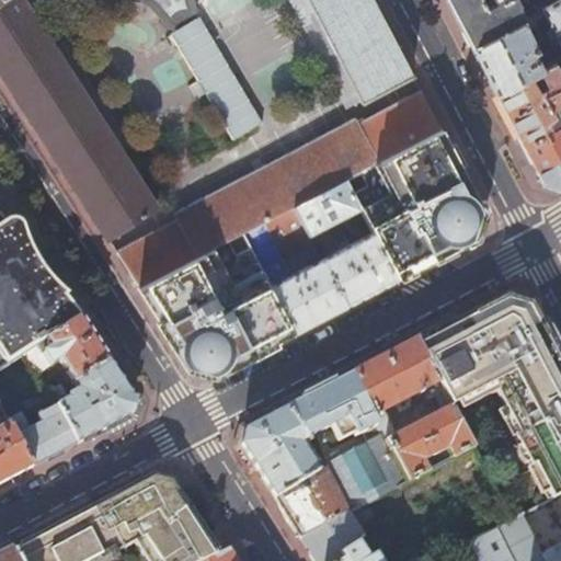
[(0,0),(0,73),(106,240),(156,207),(21,0),(106,0),(100,3),(107,19),(112,16),(114,14),(117,13),(122,11),(126,10),(130,10),(135,10),(139,11),(144,12),(147,15),(151,18),(155,21),(158,23),(161,25),(163,27),(165,30),(169,31),(172,32),(174,32),(169,36),(232,140),(262,124),(199,16),(194,20),(195,18),(195,15),(195,12),(195,10),(193,3),(191,0),(306,0),(361,103),(412,77),(371,0),(0,0)]
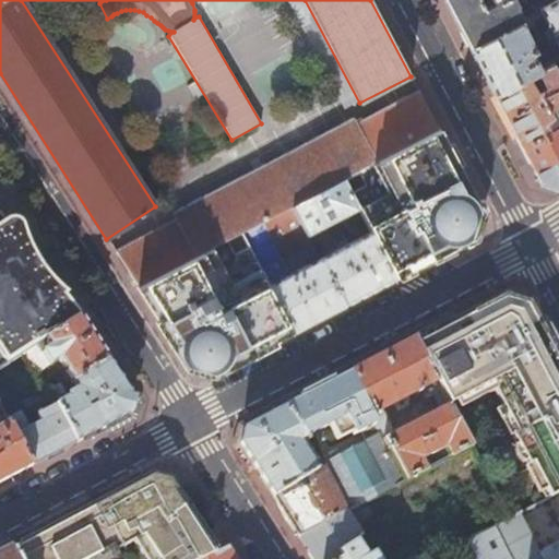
[(286,0),(345,109),(359,103),(305,0),(286,0)]
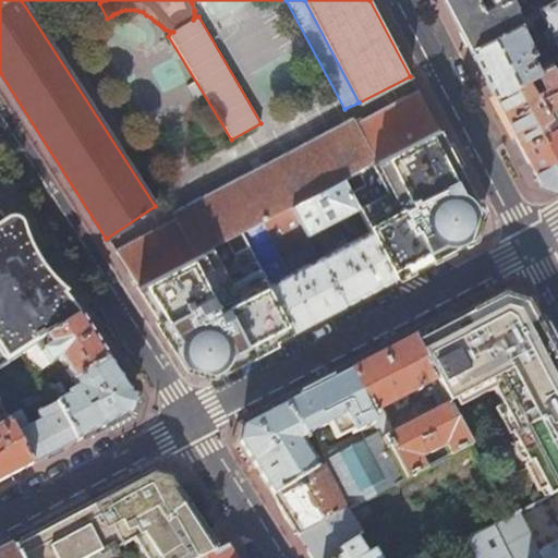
[(529,15),(538,10),(555,2),(553,0),(526,0),(529,4),(518,10),(514,4),(516,3),(513,0),(444,0),(452,16),(469,47),(529,15)]
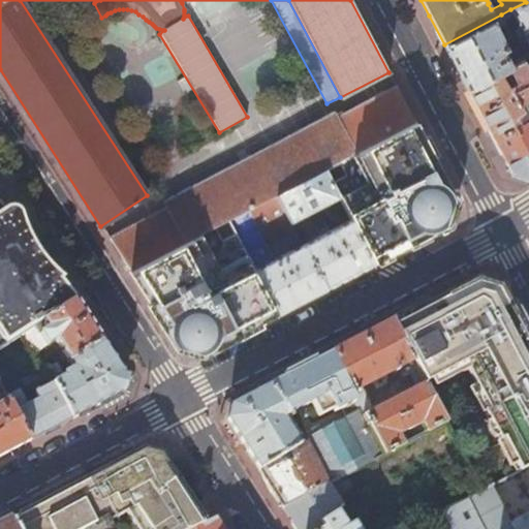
[(528,0),(526,2),(510,9),(528,43),(528,0)]
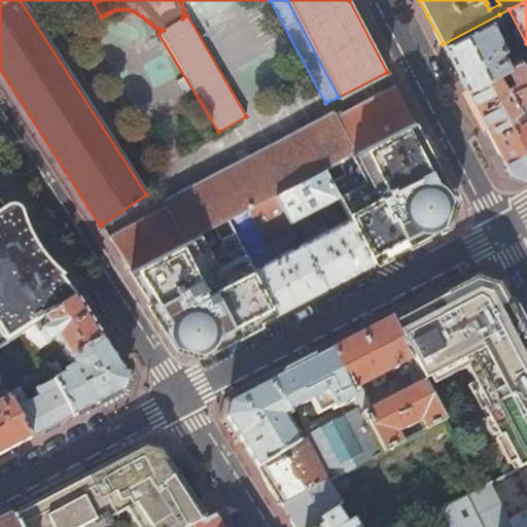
[(454,66),(465,89),(507,67),(499,50),(503,47),(495,31),(504,25),(499,14),(443,44),(454,66)]
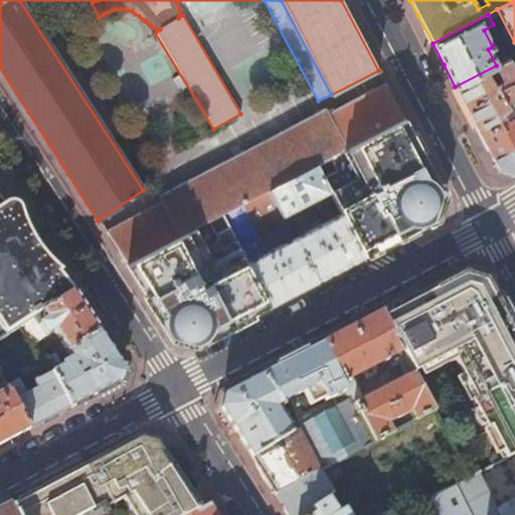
[(512,174),(514,172),(514,107),(509,98),(514,94),(514,69),(514,68),(508,58),(496,65),(455,87),(479,134),(498,170),(512,174)]
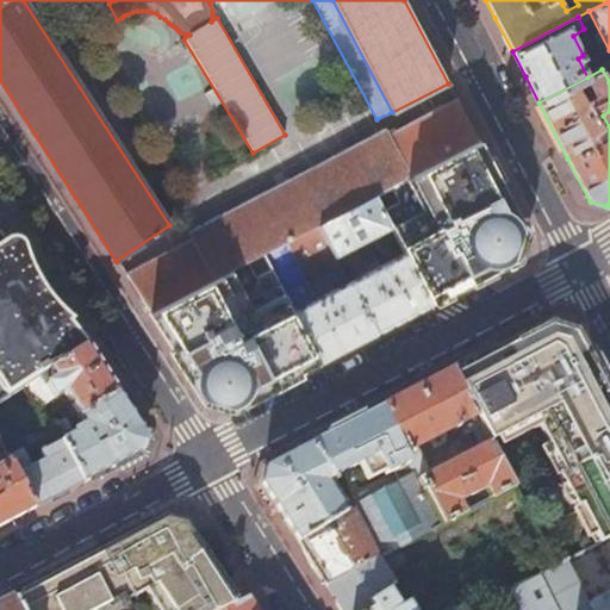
[(194,240),(126,277),(150,315),(263,255),(319,225),(375,197),(387,191),(404,181),(428,169),(479,142),(458,101),(387,138),(385,132),(192,234),(194,240)]
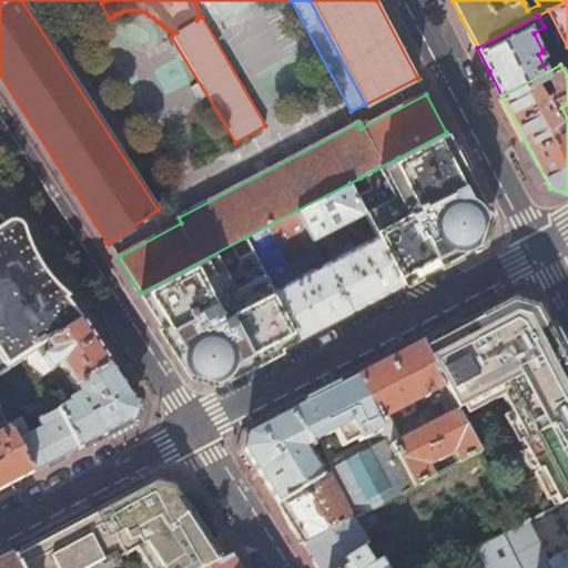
[(456,153),(446,132),(398,158),(409,178),(430,166),(433,171),(439,170),(445,166),(459,158),(456,153)]
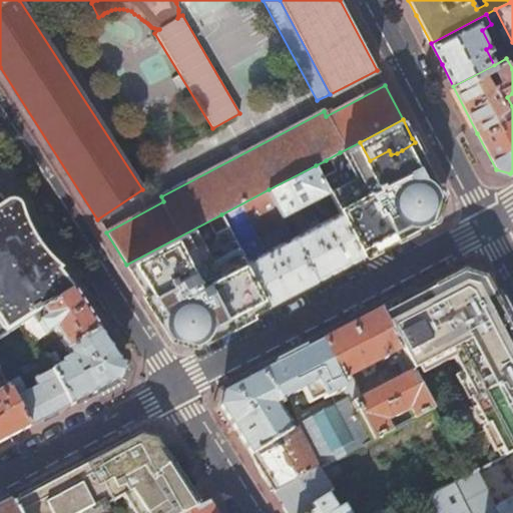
[(370,160),(360,142),(340,152),(349,168),(340,173),(336,167),(331,169),(326,160),(316,165),(330,190),(341,213),(363,253),(378,246),(364,220),(350,213),(348,208),(385,189),(370,160)]
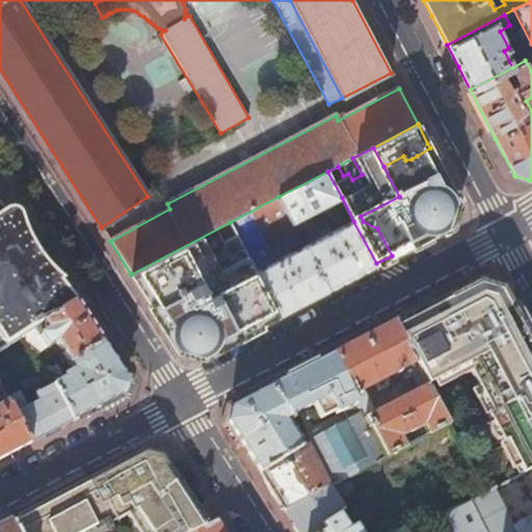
[(449,183),(430,148),(417,156),(434,188),(426,193),(420,184),(418,185),(413,174),(415,173),(411,166),(409,167),(405,160),(403,156),(383,166),(399,196),(422,240),(457,221),(461,207),(449,183)]
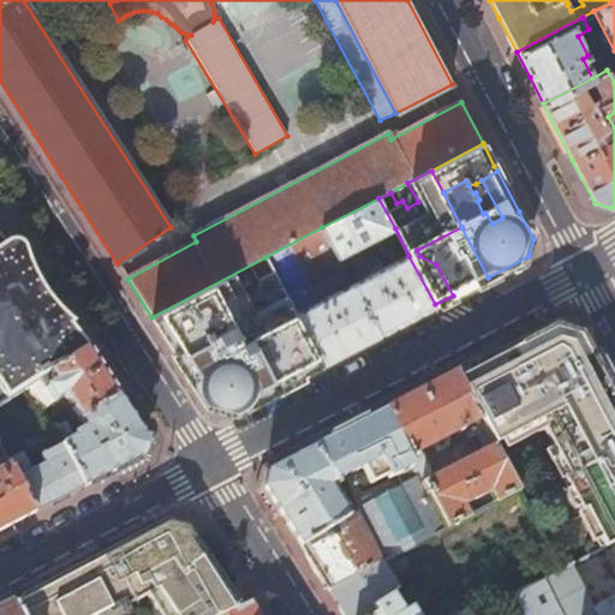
[(395,228),(378,198),(322,227),(338,258),(395,228)]
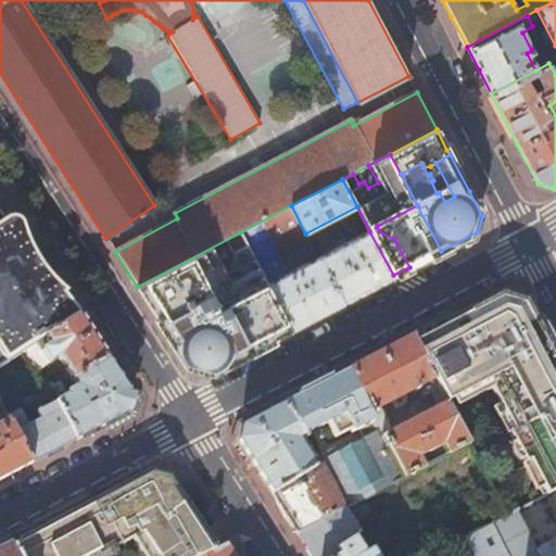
[(305,234),(291,205),(240,232),(255,261),(276,250),(286,253),(310,241),(305,234)]
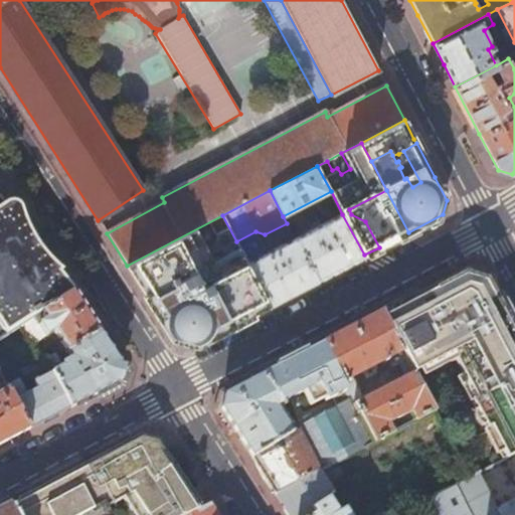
[(0,228),(0,314),(43,322),(80,293),(24,212),(0,228)]
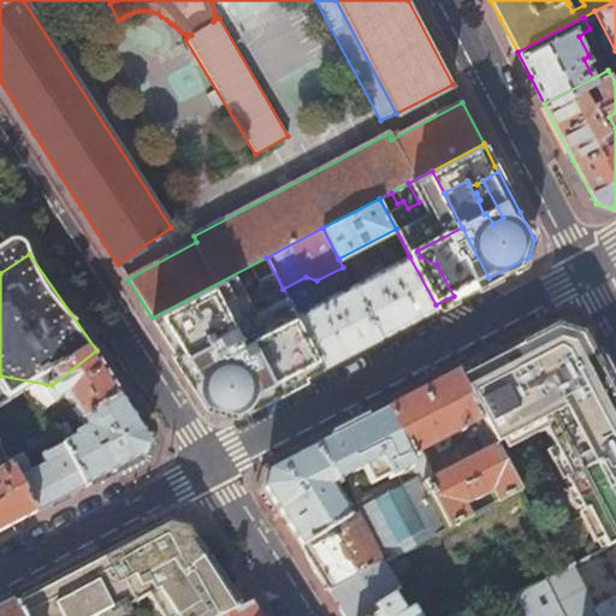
[(436,304),(409,256),(353,285),(379,335),(408,319),(436,304)]
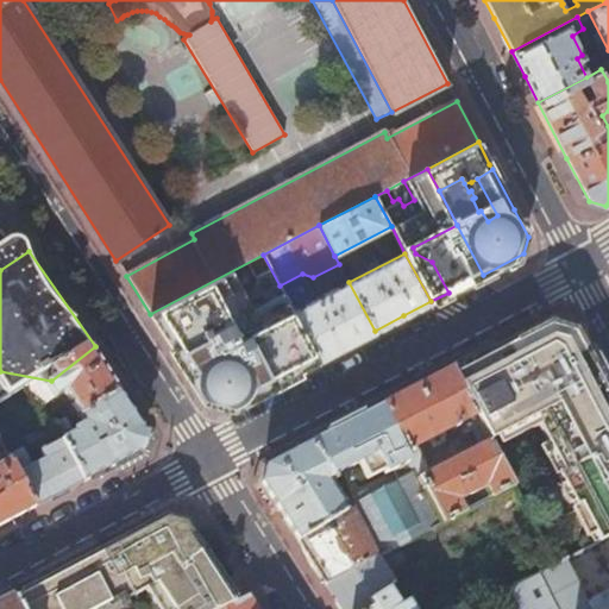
[(263,255),(150,314),(208,403),(226,408),(255,393),(220,334),(227,331),(226,325),(278,297),(283,306),(245,325),(275,383),(319,360),(284,294),(280,286),(263,255)]
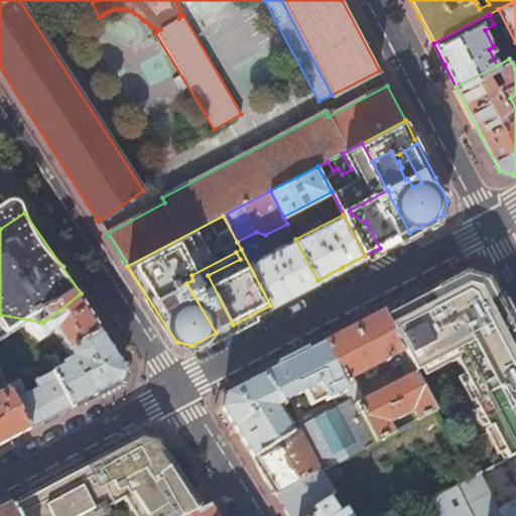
[(260,240),(241,249),(270,305),(292,293),(317,280),(295,239),(264,256),(262,252),(265,250),(260,240)]
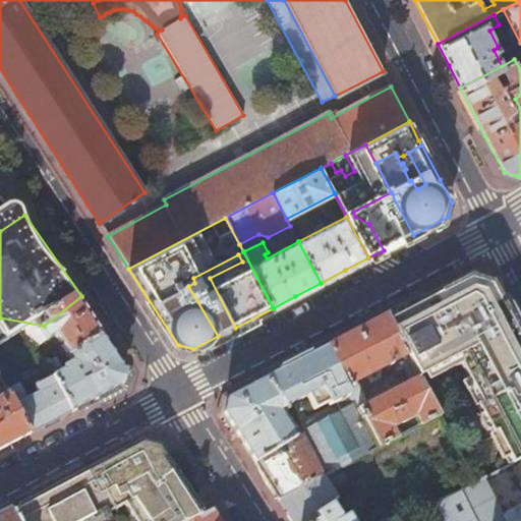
[(520,460),(520,335),(494,284),(467,275),(385,319),(409,365),(416,379),(420,387),(461,365),(481,406),(477,408),(509,467),(520,460)]
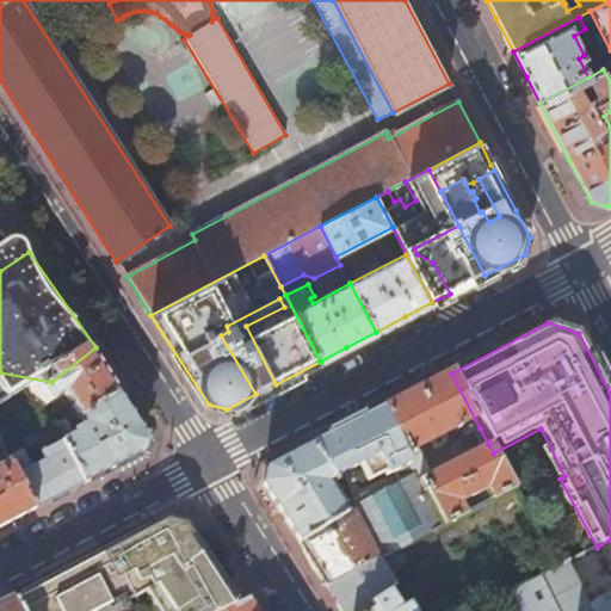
[(86,433),(94,448),(118,488),(177,458),(181,442),(123,351),(60,390),(74,414),(99,399),(119,430),(106,437),(99,425),(86,433)]
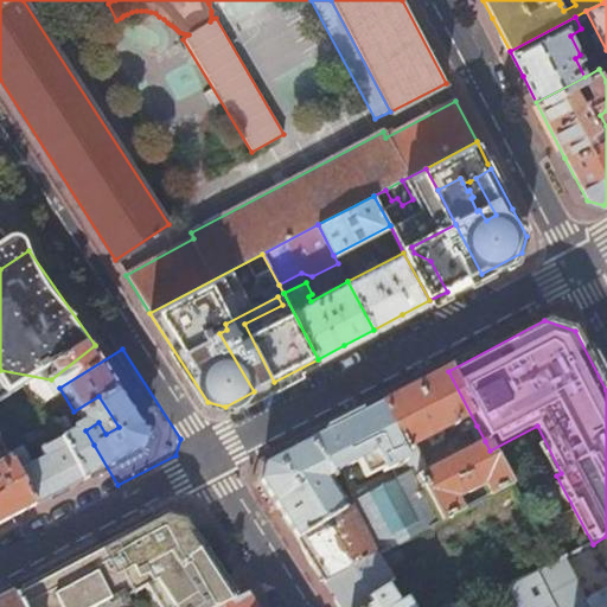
[(509,486),(490,451),(485,441),(427,471),(413,446),(427,439),(432,447),(441,442),(443,434),(442,432),(455,425),(461,434),(477,426),(448,371),(421,385),(379,407),(407,459),(411,466),(427,497),(440,523),(461,512),(454,502),(481,487),(487,498),(509,486)]
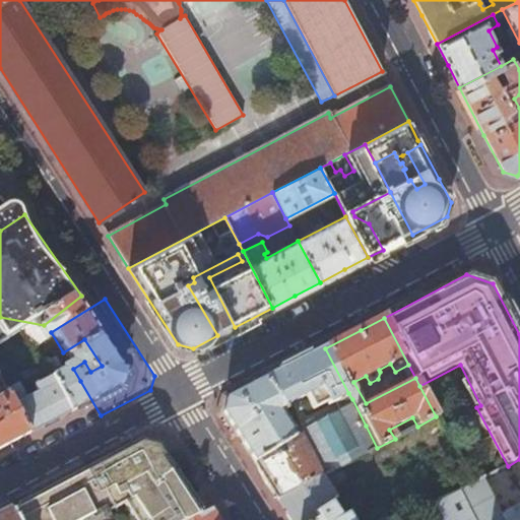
[(305,359),(290,367),(315,411),(348,393),(325,348),(305,359)]
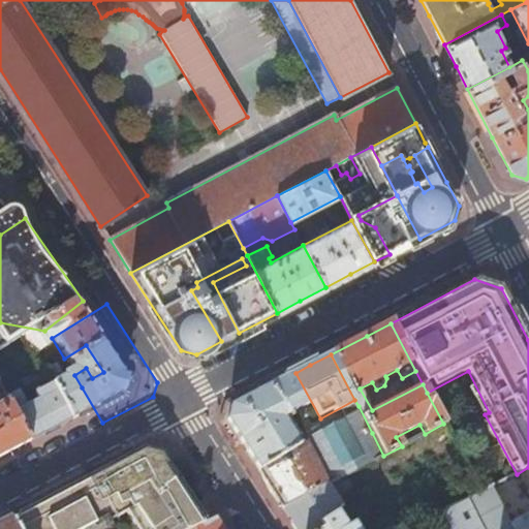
[(0,394),(12,385),(0,362),(0,394)]
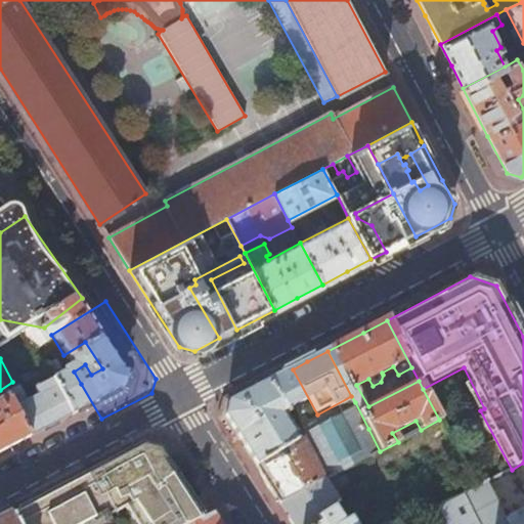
[(269,486),(280,504),(325,480),(313,459),(301,437),(295,441),(288,429),(294,425),(291,420),(285,424),(279,417),(286,412),(266,383),(231,401),(228,402),(226,408),(224,417),(234,433),(269,486)]
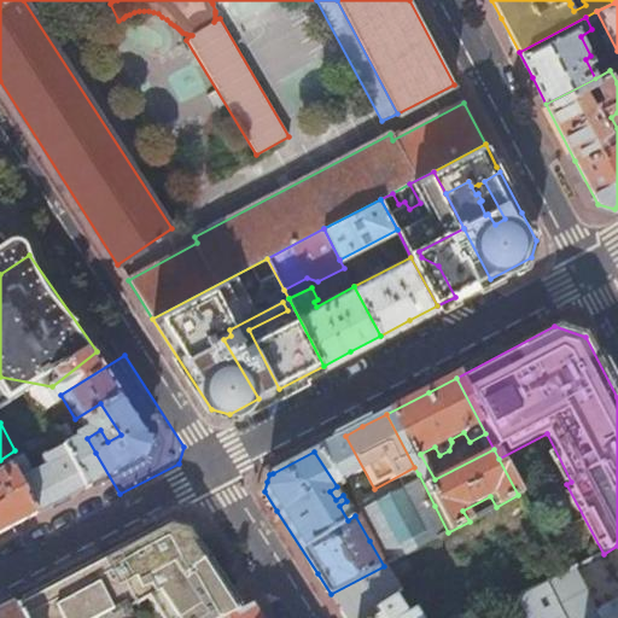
[(120,494),(95,453),(46,481),(51,489),(38,496),(28,479),(22,482),(16,472),(10,476),(16,489),(41,535),(120,494)]
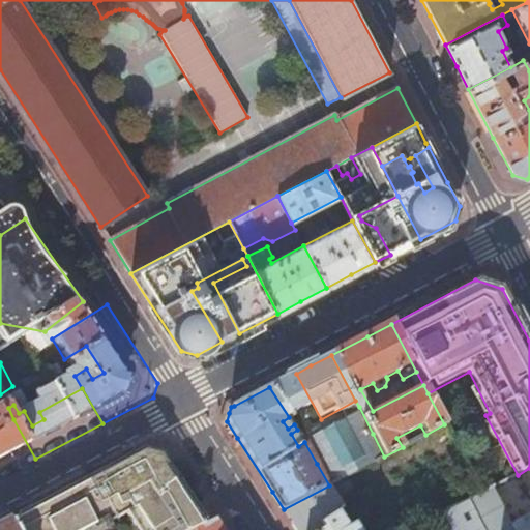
[(304,442),(317,464),(373,434),(359,407),(302,437),(304,442)]
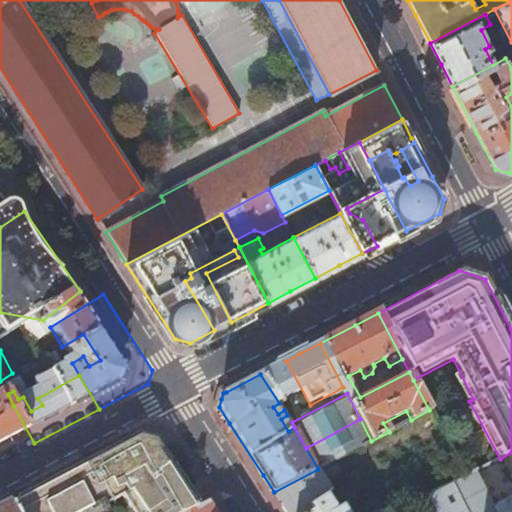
[(0,461),(34,443),(13,405),(0,411),(0,461)]
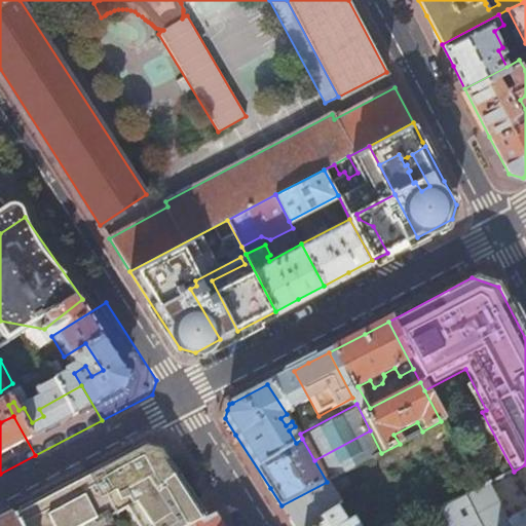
[(314,460),(327,482),(381,453),(370,430),(314,460)]
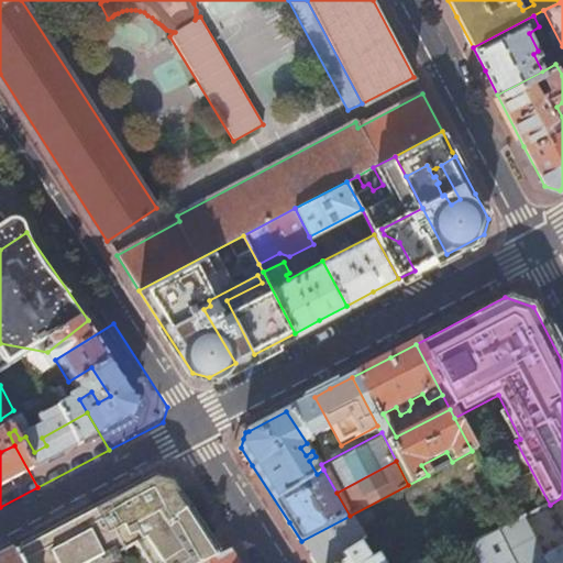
[(46,536),(13,553),(18,562),(110,562),(118,560),(114,553),(127,547),(132,543),(140,539),(155,562),(207,562),(217,559),(169,485),(153,479),(120,497),(72,522),(46,536)]
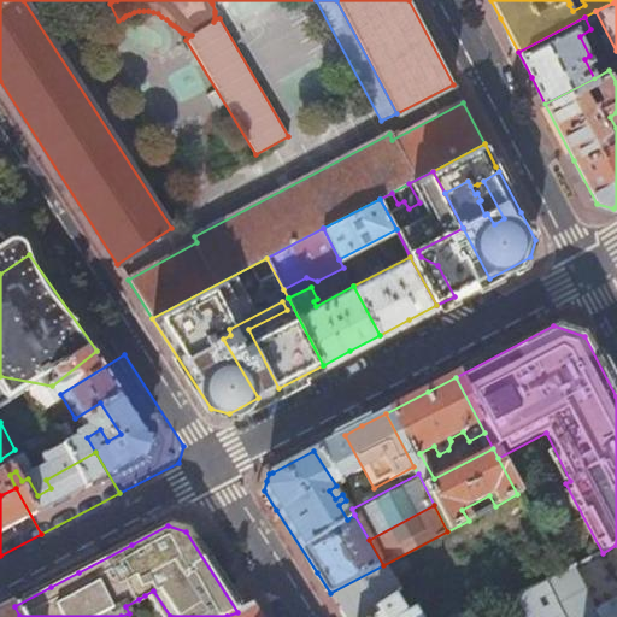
[(346,616),(416,616),(412,610),(404,615),(393,597),(401,592),(383,565),(330,593),(346,616)]
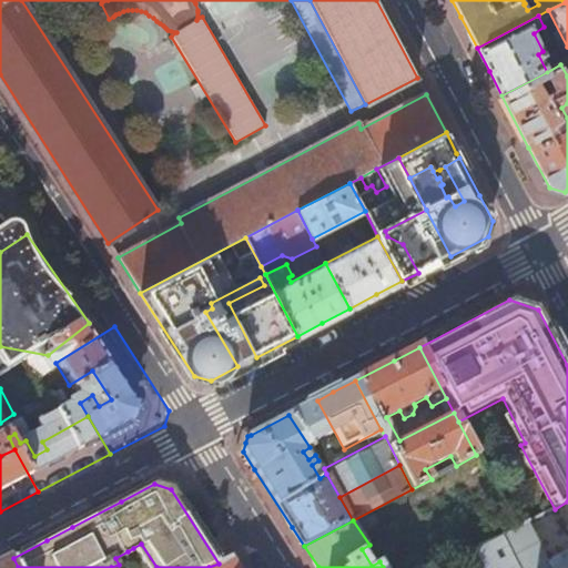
[(482,567),(567,567),(567,551),(547,564),(526,524),(474,551),(478,560),(482,567)]
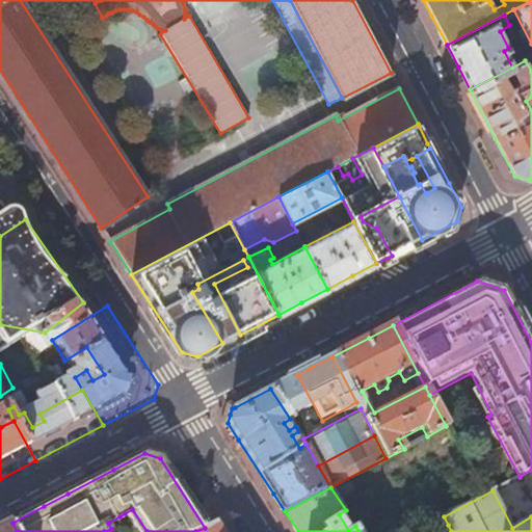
[(147,531),(132,509),(125,513),(136,531),(147,531)]
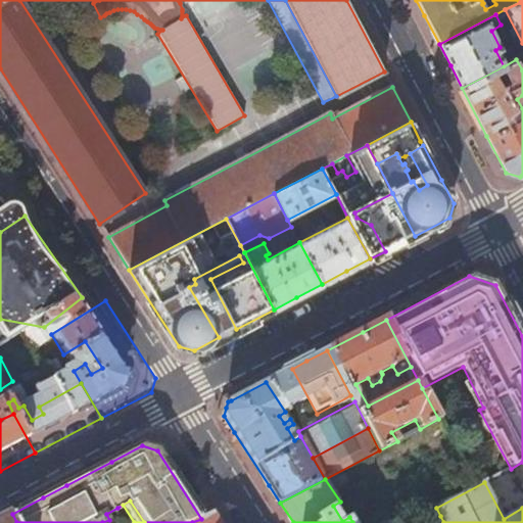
[(426,522),(440,516),(436,508),(407,522),(426,522)]
